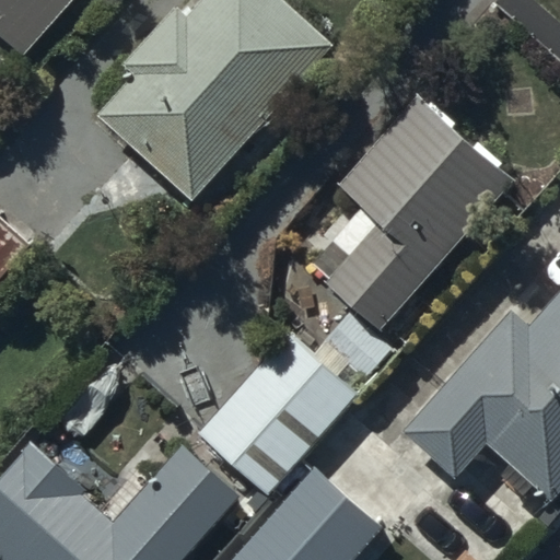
[(0,0),(0,33),(26,56),(76,0),(0,0)]
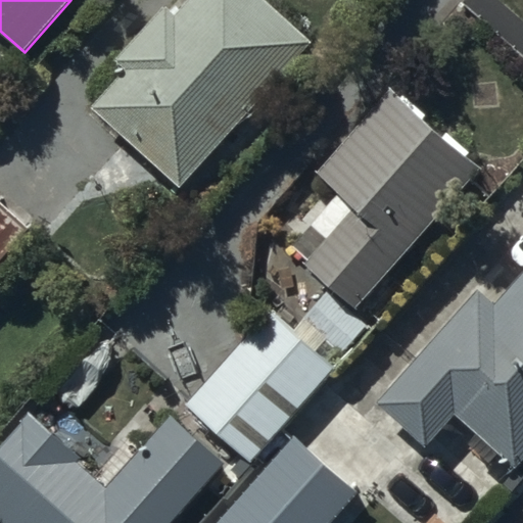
[(125,69),(90,106),(178,188),(311,43),(264,0),(185,0),(172,15),(163,7),(114,60),(125,69)]
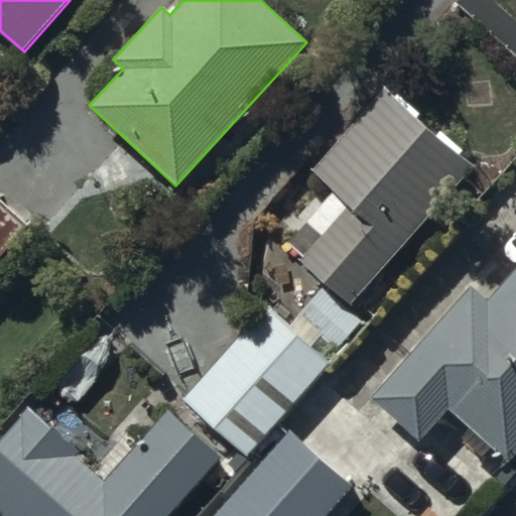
[(299,260),(351,306),(475,166),(461,154),(465,149),(441,129),(436,135),(417,118),(422,112),(398,91),(395,94),(384,85),(309,169),(334,190),(317,208),(310,202),(286,229),(295,236),(287,245),(301,257),(299,260)]
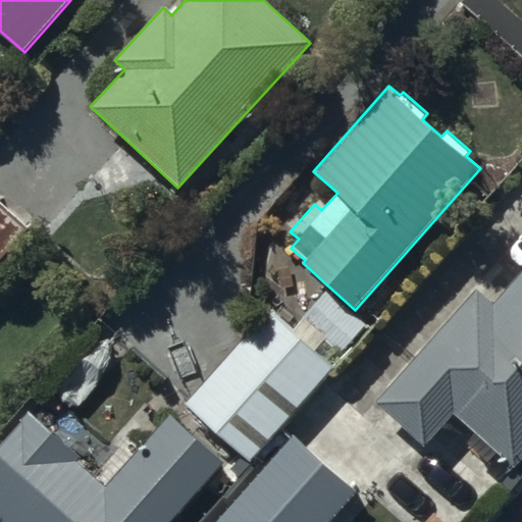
[(0,265),(34,228),(0,197),(0,265)]
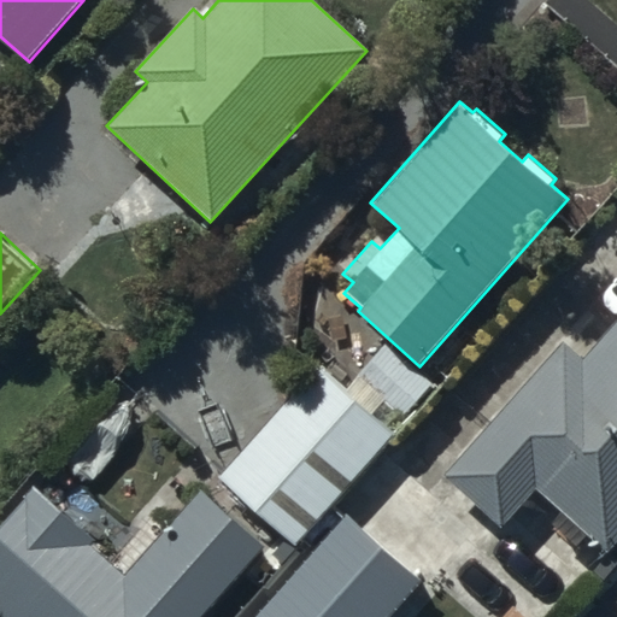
[(616,321),(582,359),(563,341),(442,475),(501,529),(536,489),(562,511),(550,524),(575,548),(587,534),(606,552),(616,540),(616,321)]
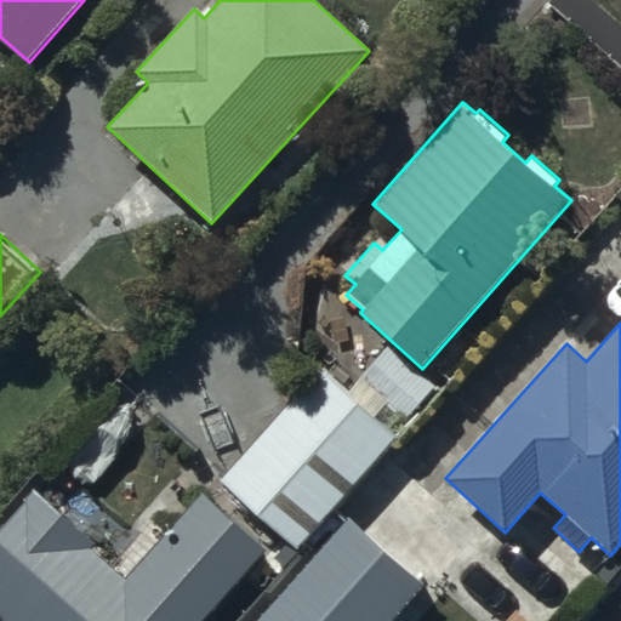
[(438,389),(388,345),(348,389),(322,365),(218,480),(223,485),(209,500),(201,494),(171,528),(152,510),(107,559),(92,546),(97,541),(33,484),(0,520),(0,619),(3,620),(205,620),(268,551),(261,545),(275,529),(298,551),(400,438),(389,429),(399,417),(406,425),(438,389)]
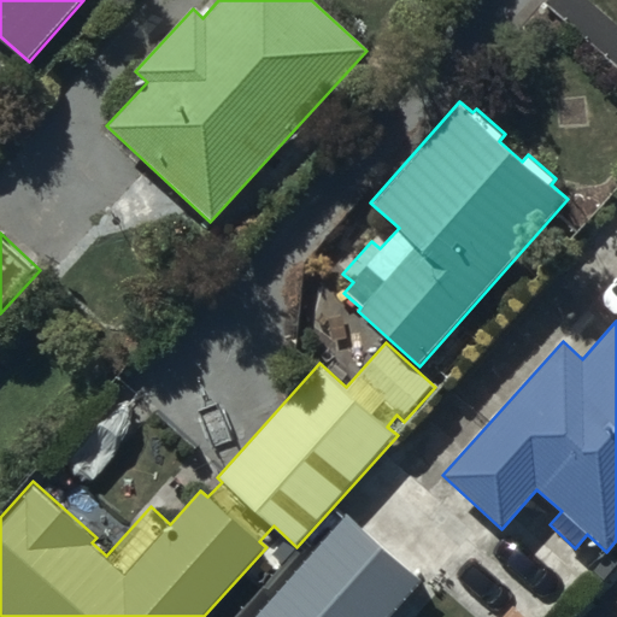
[(350,511),(251,616),(389,616),(424,579),(350,511)]
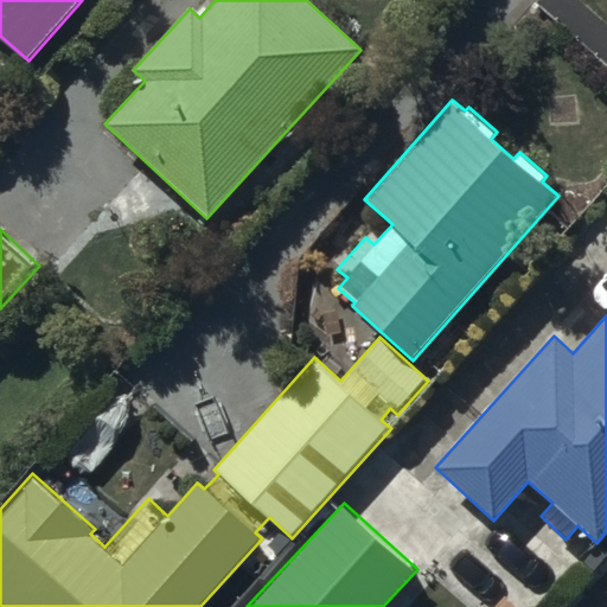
All buildings are outlined.
